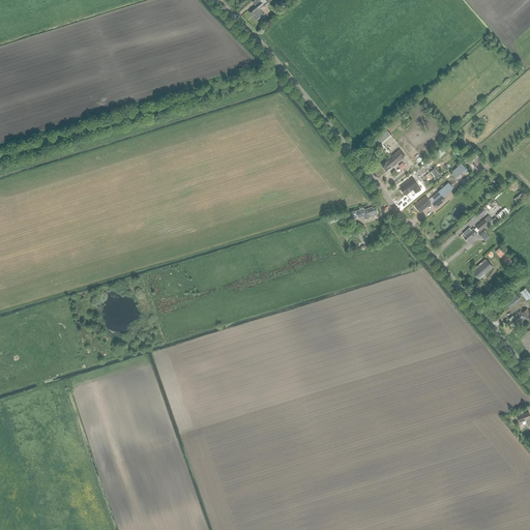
[(264,7),(270,2),(268,0),(258,0),(260,2),(256,6),(248,12),(257,21),(264,15),(259,9),(263,6),(264,7)]
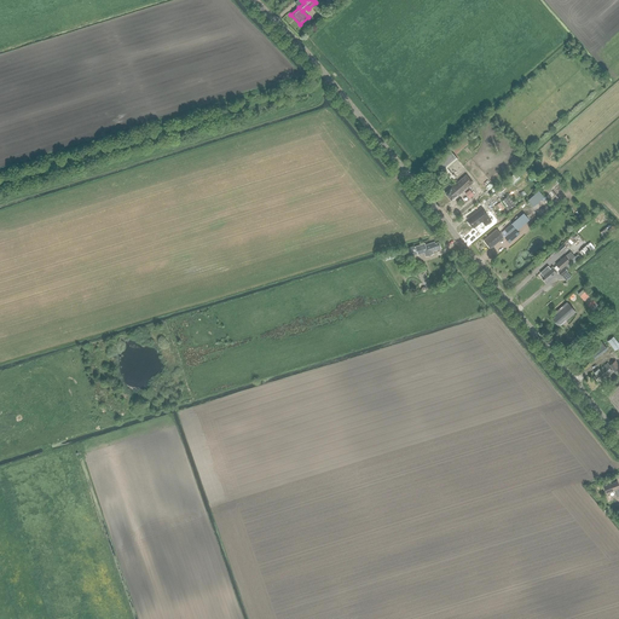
[(452,149),(456,154),(469,143),(466,138),(452,149)]
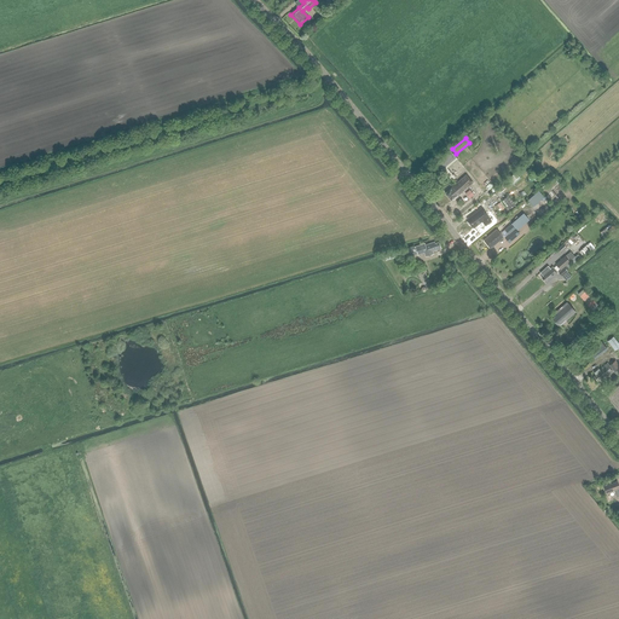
[(481,161),(472,167),(476,174),(486,168),(481,161)]
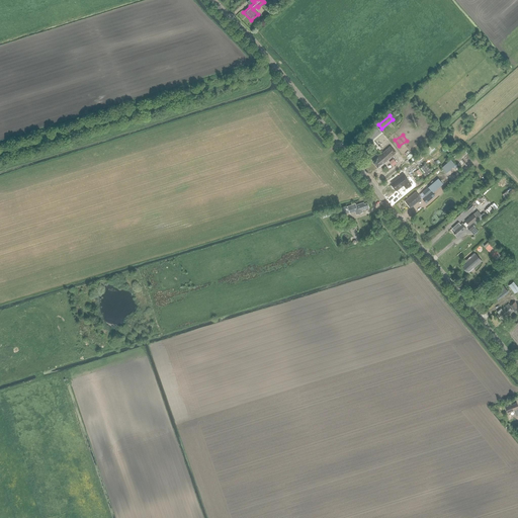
[(448,145),(442,150),(445,153),(446,152),(448,154),(454,150),(452,147),(451,149),(448,145)]
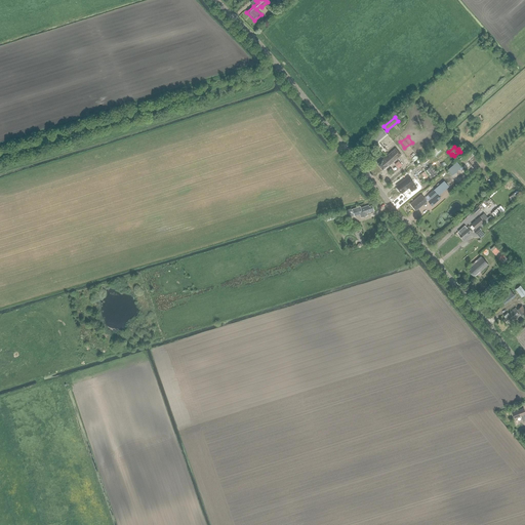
[(401,155),(396,149),(377,164),(382,170),(388,166),(388,167),(401,155)]
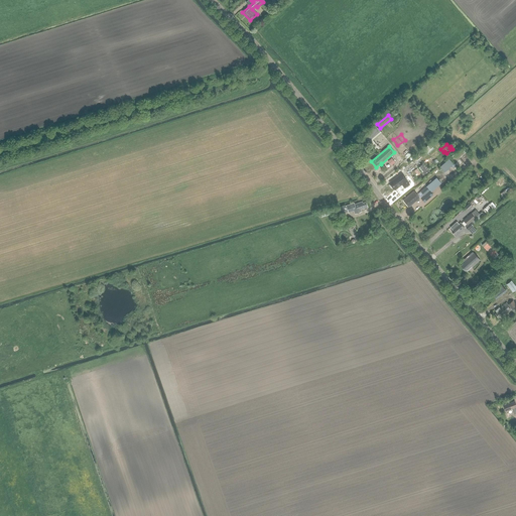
[(466,153),(463,149),(452,159),(460,169),(465,164),(460,158),(466,153)]
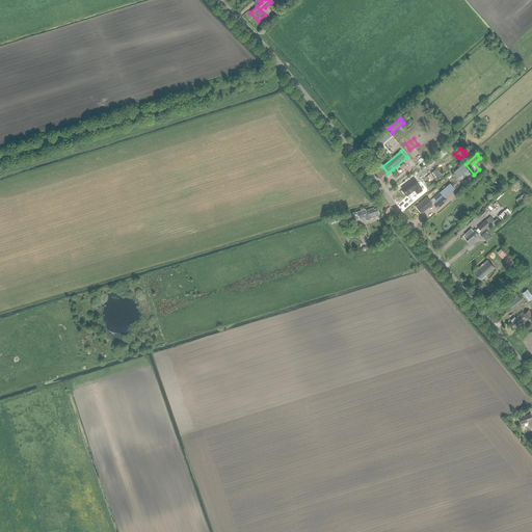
[(426,164),(428,166),(436,157),(435,156),(426,164)]
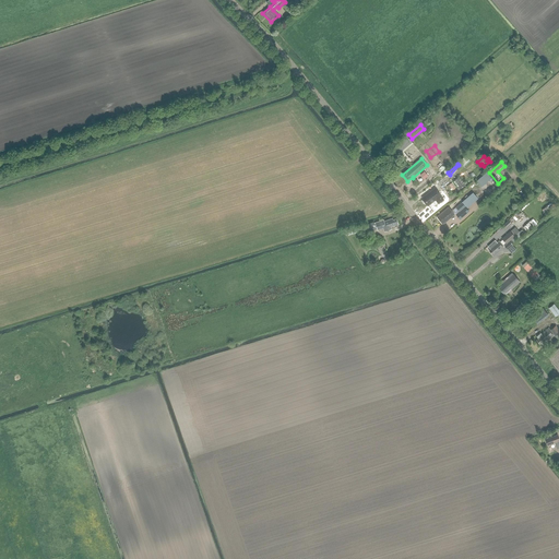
[(460,178),(454,182),(460,190),(465,186),(460,178)]
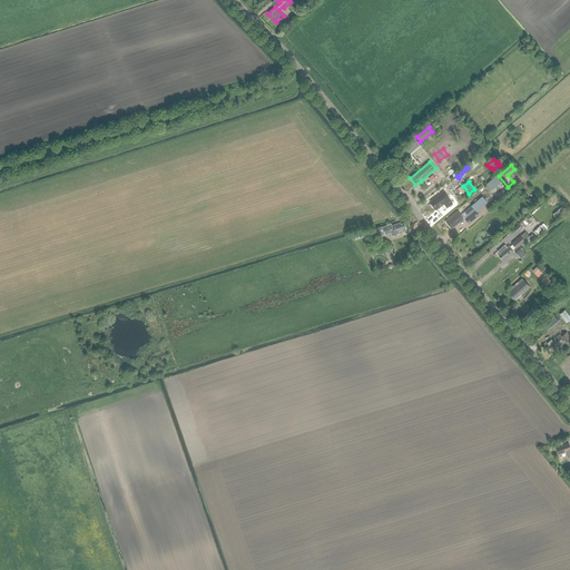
[(452,204),(444,193),(431,203),(435,210),(444,204),(448,208),(452,204)]
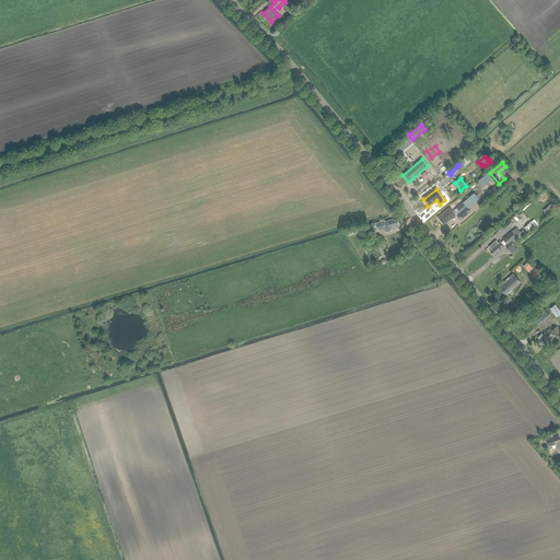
[(468,209),(479,199),(474,193),(463,203),(466,207),(468,209)]
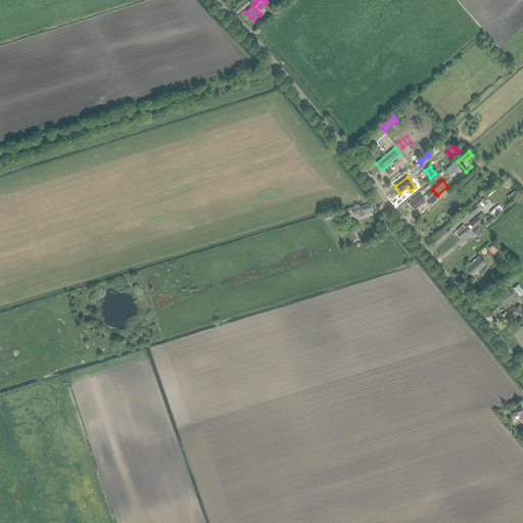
[(429,198),(435,193),(432,190),(431,189),(426,194),(429,198)]
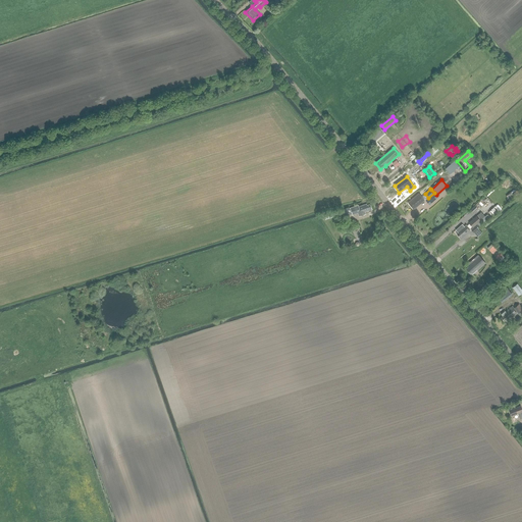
[(514,191),(508,194),(511,199),(521,193),(519,190),(515,193),(514,191)]
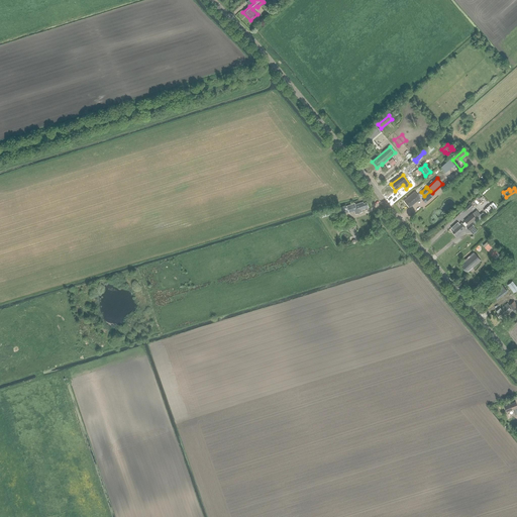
[(430,191),(424,196),(421,199),(425,204),(434,196),(432,194),(432,193),(430,191)]
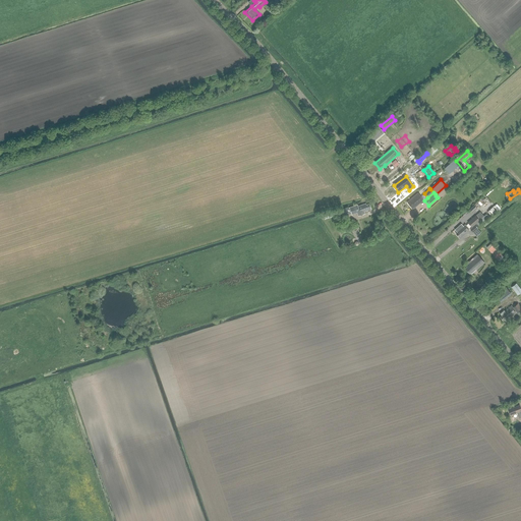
[(414,209),(423,200),(418,193),(407,203),(411,208),(413,207),(414,209)]
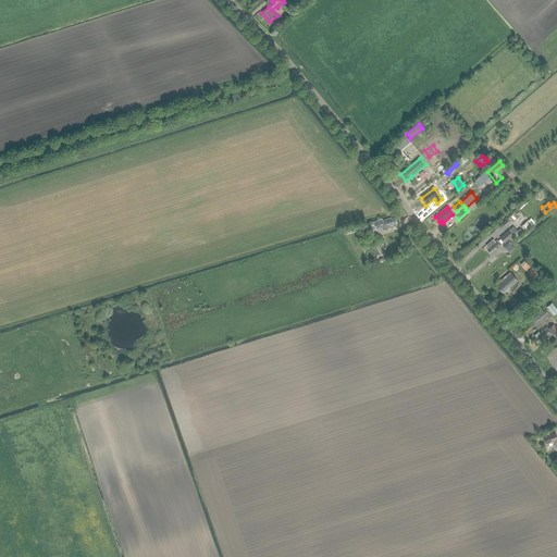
[(531,218),(521,226),(525,232),(535,223),(531,218)]
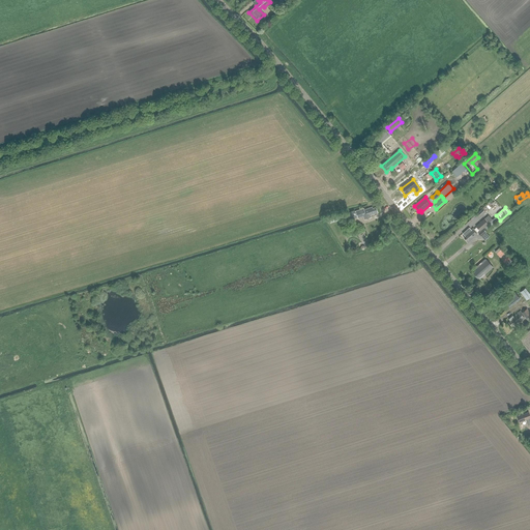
[(358,218),(363,217),(364,221),(372,217),(371,215),(373,215),(374,214),(376,213),(376,212),(377,212),(376,208),(373,209),(372,208),(367,209),(364,210),(363,209),(356,212),(358,218)]
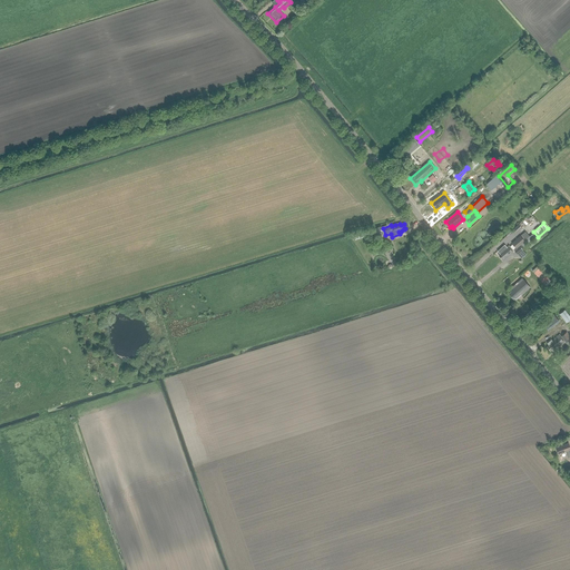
[(371,236),(379,234),(380,236),(383,235),(381,226),(369,229),(371,236)]
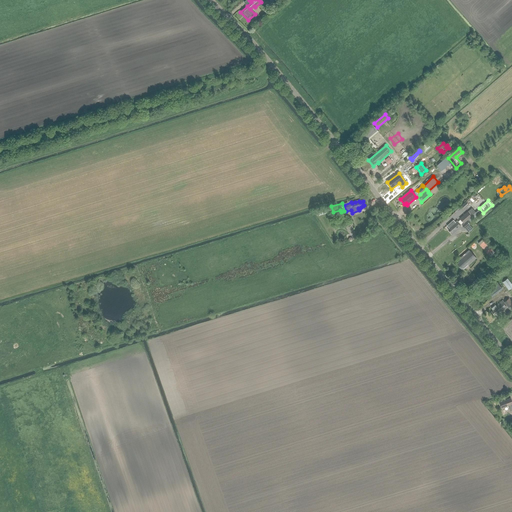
[(464,223),(475,212),(472,208),(460,219),(464,223)]
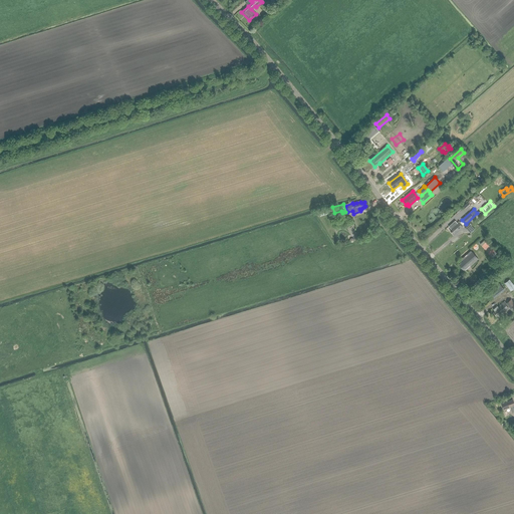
[(456,234),(462,229),(464,227),(459,223),(458,224),(455,221),(449,227),(451,230),(450,231),(453,234),(454,233),(456,234)]
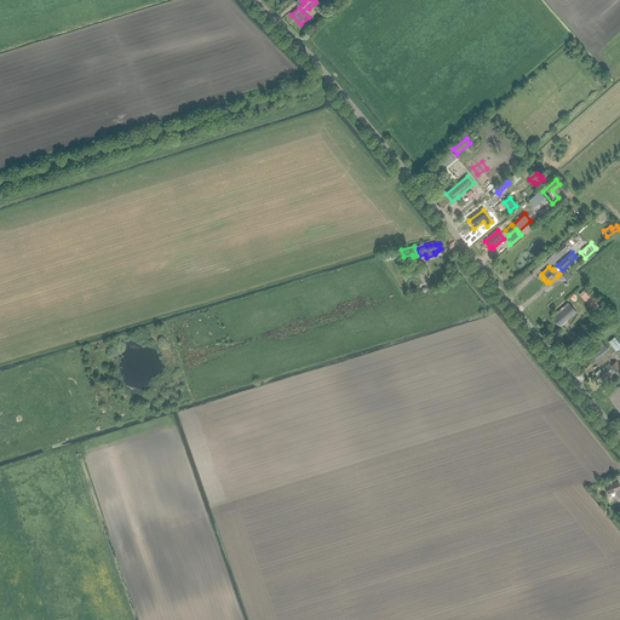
[(560,274),(563,277),(570,271),(567,267),(560,274)]
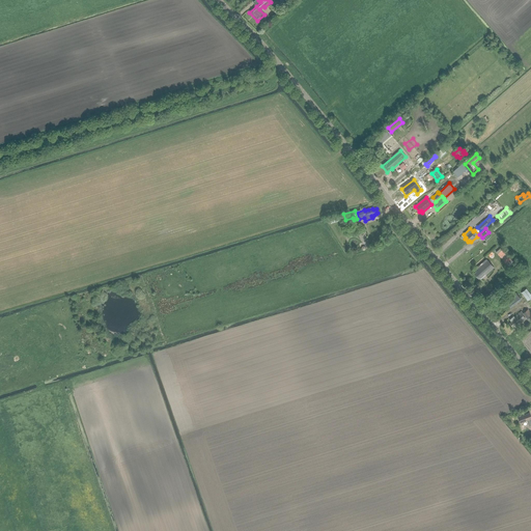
[(494,269),(494,268),(495,267),(494,264),(492,266),(486,259),(476,269),(477,271),(474,274),(478,279),(480,278),(481,279),(485,275),(485,276),(494,269)]
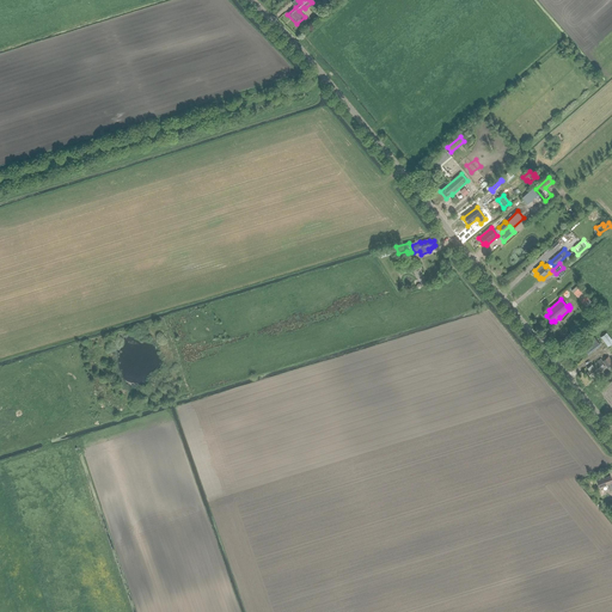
[(574,336),(577,340),(583,334),(580,329),(577,331),(579,332),(574,336)]
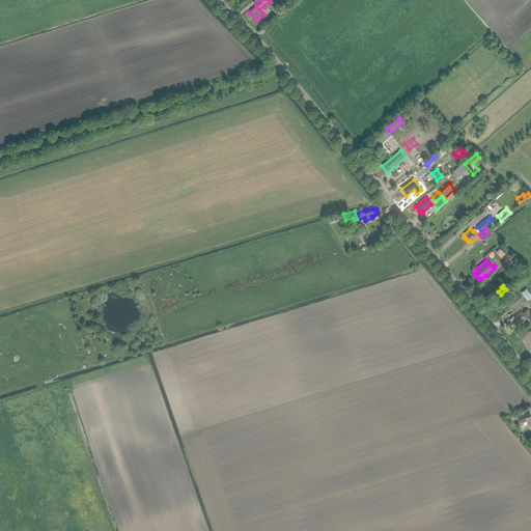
[(490,298),(497,291),(495,289),(487,296),(490,298)]
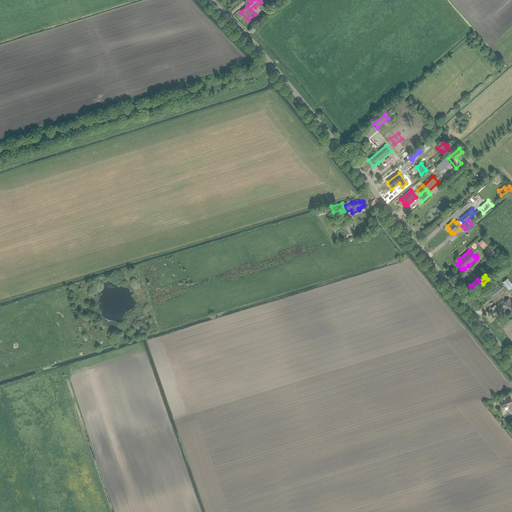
[(511,285),(508,279),(503,283),(509,291),(511,288),(511,285)]
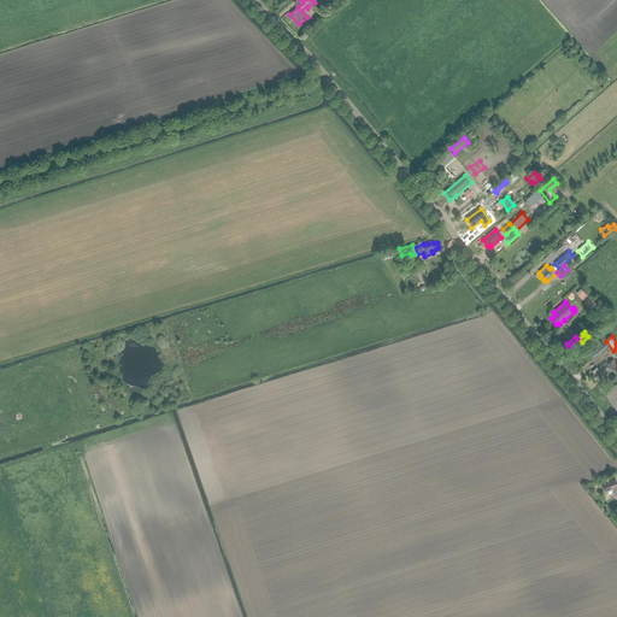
[(605,348),(599,341),(588,350),(594,358),(605,348)]
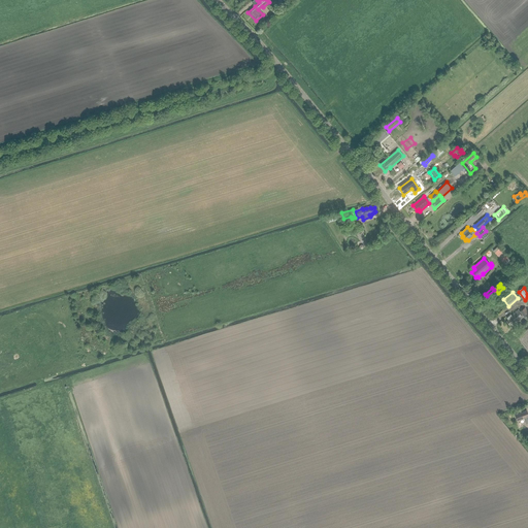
[(524,317),(526,321),(527,319),(527,311),(525,307),(520,311),(518,310),(512,316),(510,315),(506,318),(508,321),(506,322),(509,325),(512,324),(513,326),(524,317)]
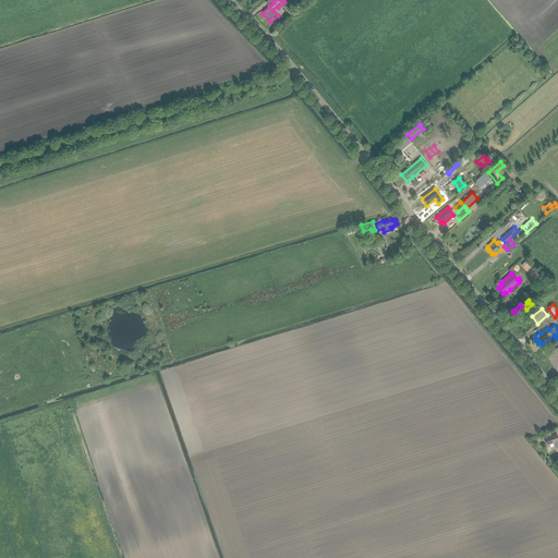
[(557,440),(557,437),(557,434),(544,438),(546,446),(554,443),(556,449),(557,447),(557,440)]
